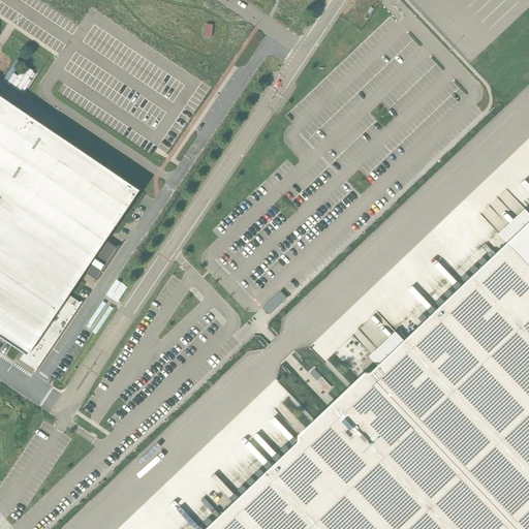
[(207,35),(214,36),(216,24),(209,23),(207,35)]
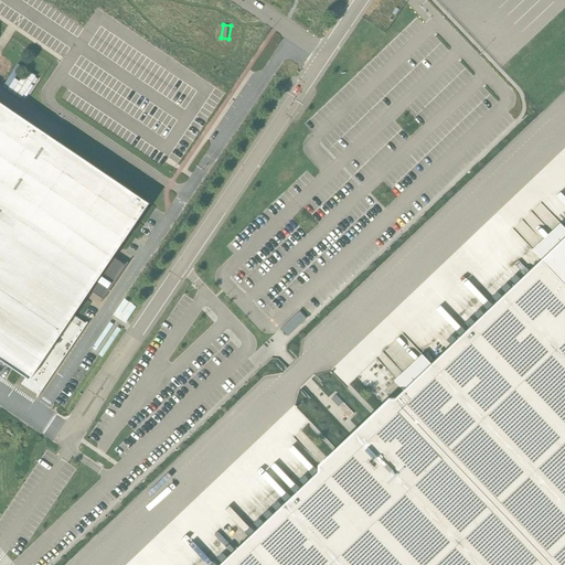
[(23,96),(32,83),(16,72),(6,85),(23,96)]
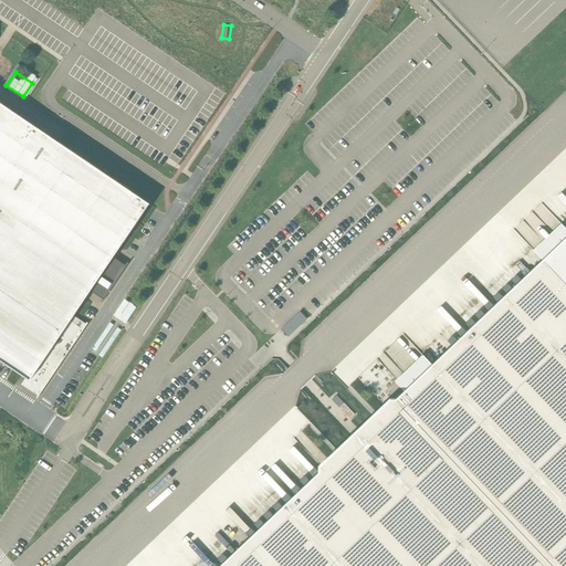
[(70,321),(90,291),(103,300),(101,302),(102,303),(128,263),(127,263),(125,265),(113,258),(149,205),(0,103),(0,360),(29,380),(27,384),(40,392),(37,397),(38,398),(87,323),(86,323),(83,329),(70,321)]
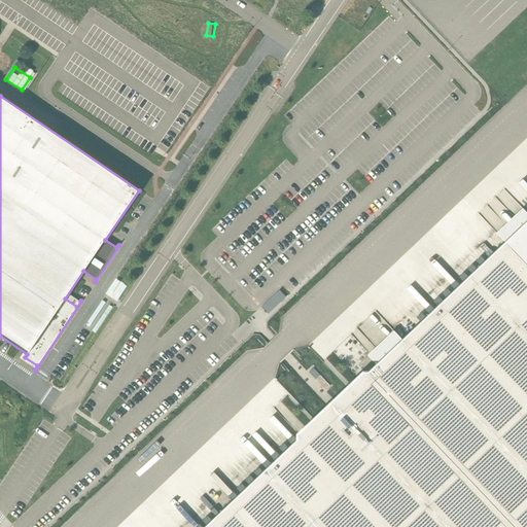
[(526,221),(504,243),(526,267),(526,221)]
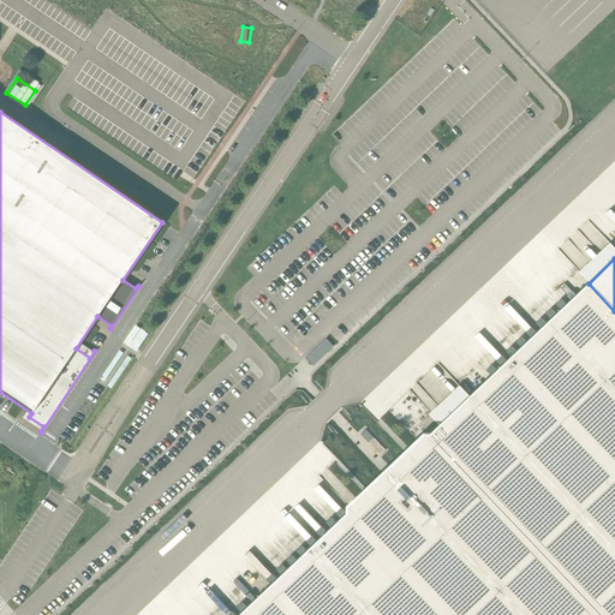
[(431,434),(430,435),(599,614),(614,614),(614,311),(589,284),(431,434)]
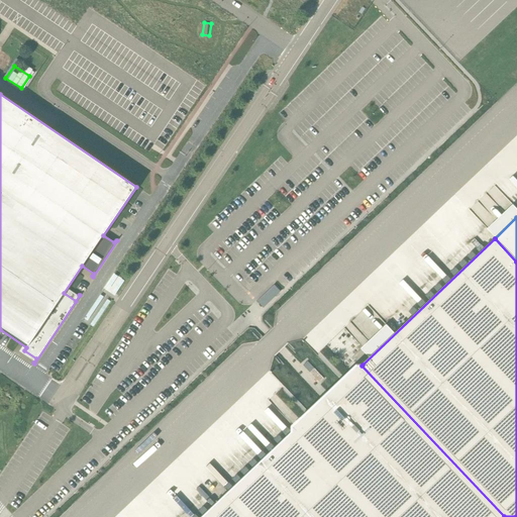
[(266,307),(283,291),(277,284),(259,300),(266,307)]
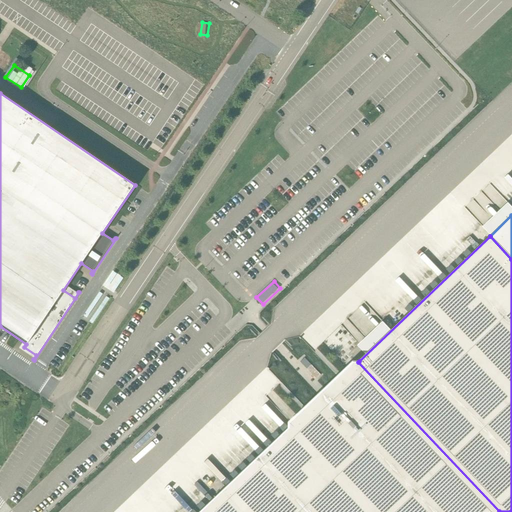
[(288,428),(224,489),(246,511),(499,511),(358,362),(355,364),(353,361),(326,387),(327,388),(317,398),(316,397),(289,422),(292,425),(288,428)]
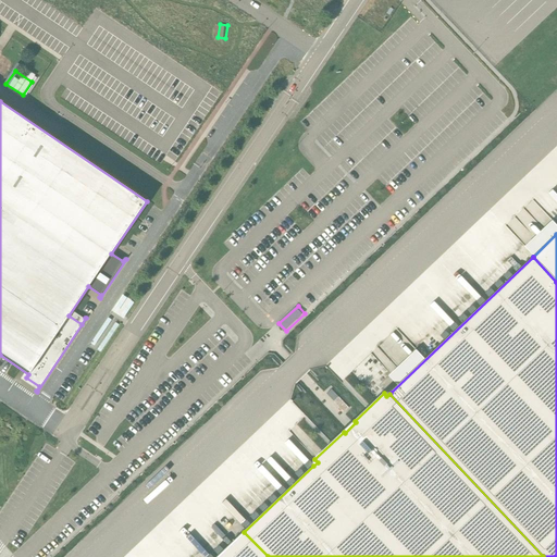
[(338,397),(334,401),(344,412),(349,408),(338,397)]
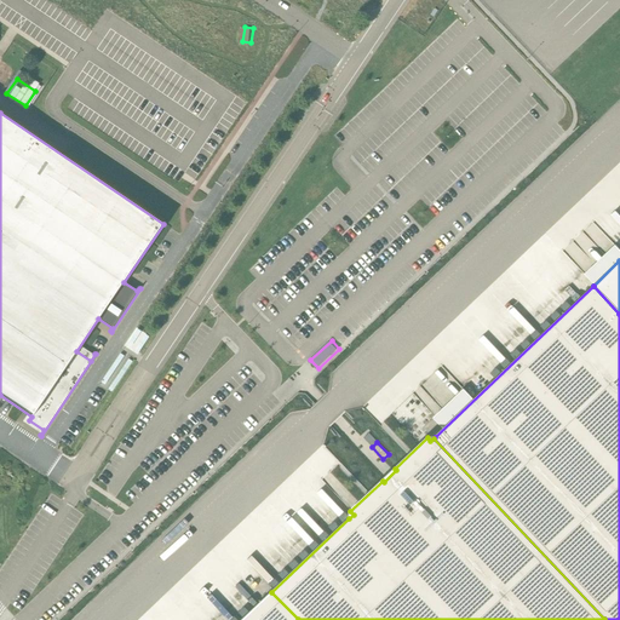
[(298,619),(271,592),(241,619),(298,619)]
